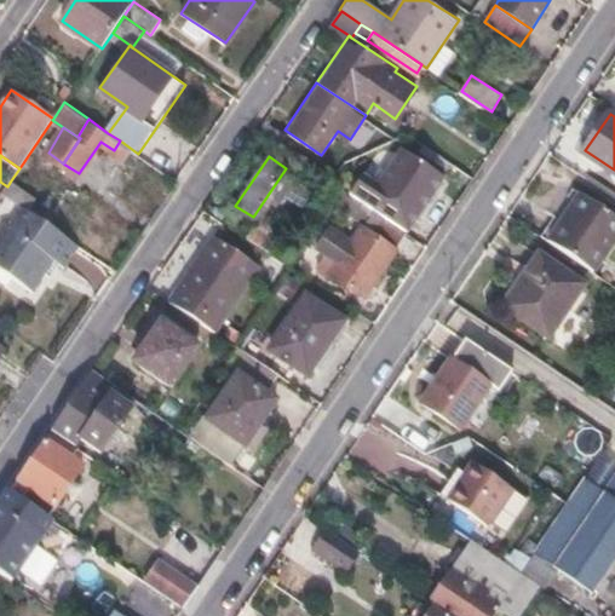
[(372,176),(357,167),(345,188),(357,196),(372,176)]
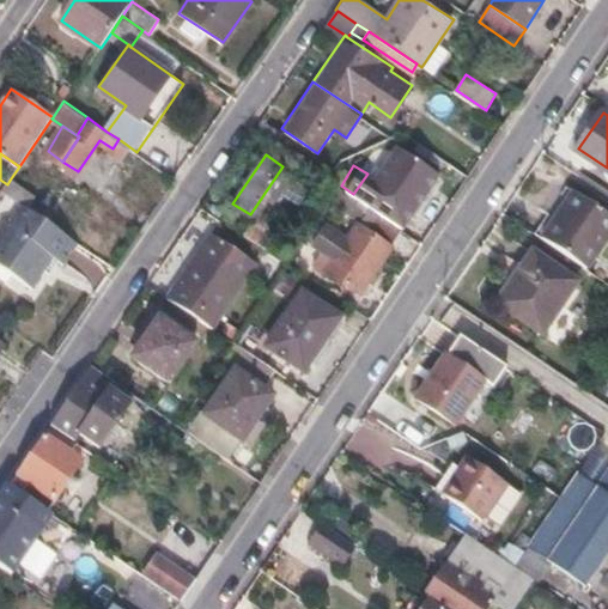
[(368,174),(353,194),(405,227),(421,200),(409,193),(406,198),(368,174)]
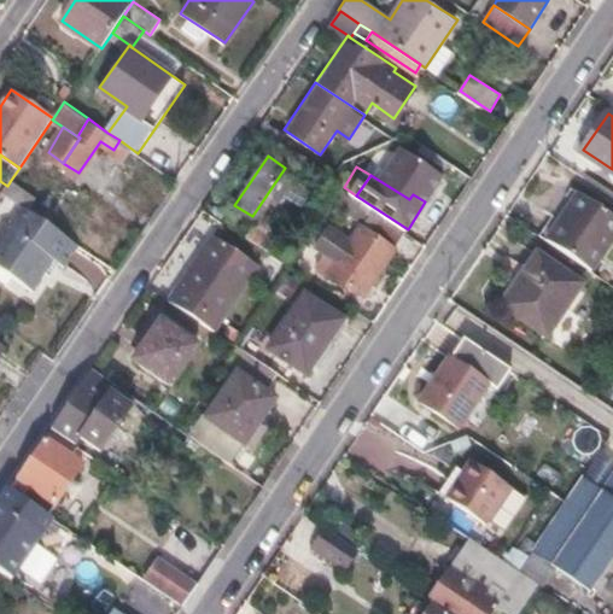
[(320,245),(328,251),(319,265),(328,272),(333,272),(365,293),(408,229),(356,196),(344,187),(343,186),(334,200),(366,221),(354,239),(333,224),(320,245)]
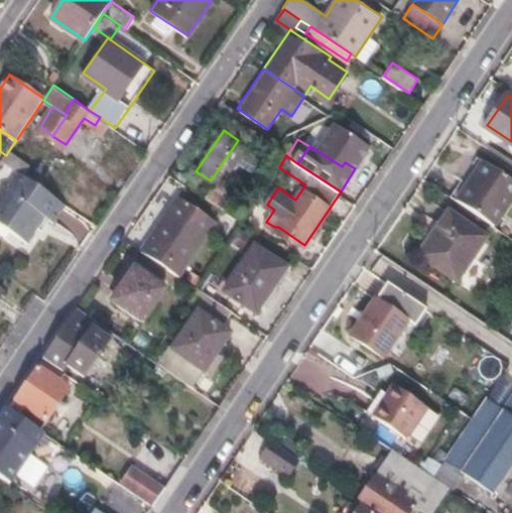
[(508,174),(485,159),(460,200),(482,215),(507,175),(508,174)]
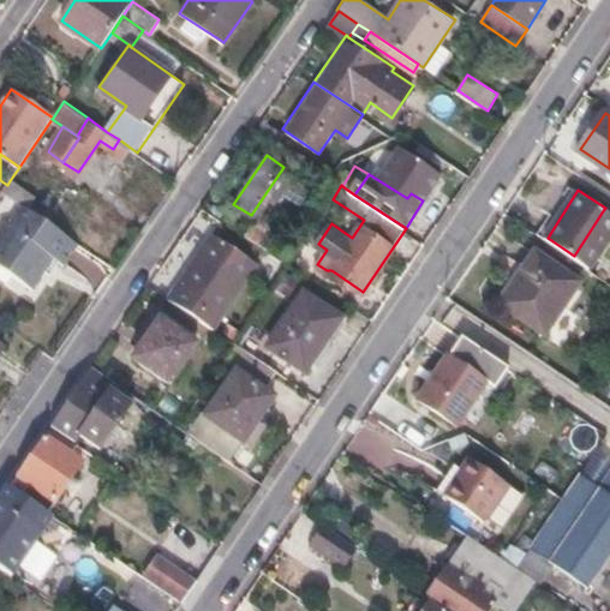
[(0,219),(0,232),(1,235),(0,237),(0,261),(35,285),(47,267),(43,263),(52,250),(65,259),(78,240),(30,208),(23,202),(12,219),(4,213),(0,219)]
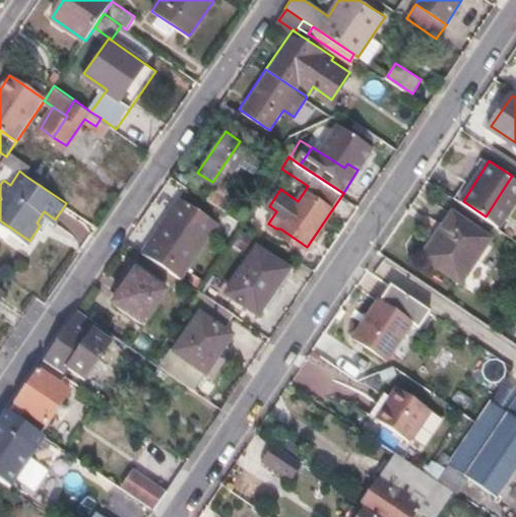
[(515,179),(511,177),(486,216),(485,218),(500,228),(515,201),(515,179)]
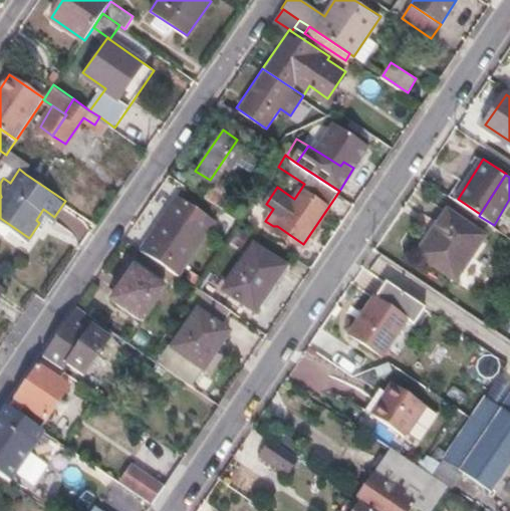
[(215,220),(177,195),(142,249),(180,274),(215,220)]
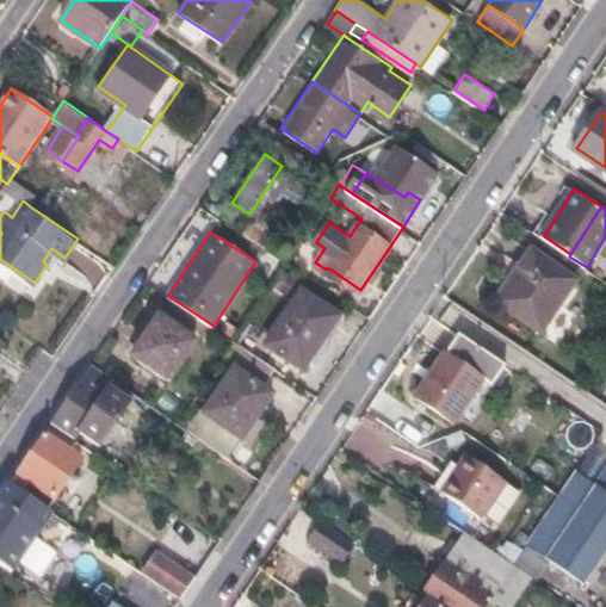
[(519,268),(509,261),(481,303),(493,310),(495,304),(527,326),(562,271),(531,251),(519,268)]
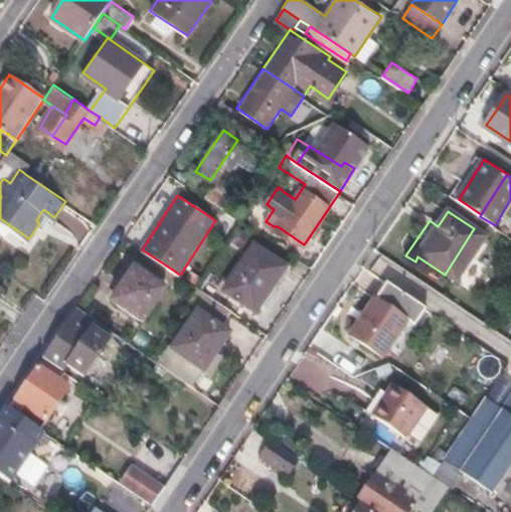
[(288,268),(254,246),(224,291),(257,312),(288,268)]
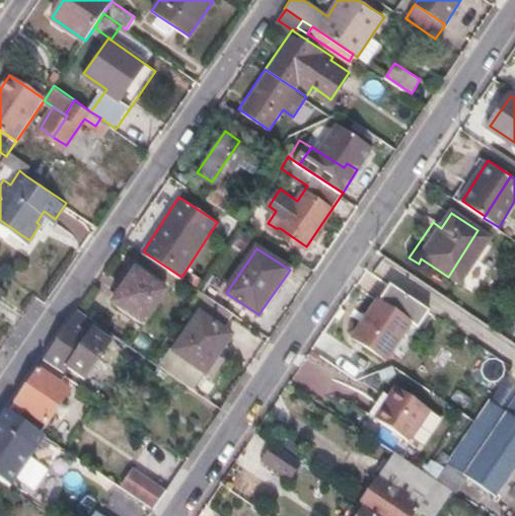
[(167,291),(137,271),(116,303),(144,323),(167,291)]
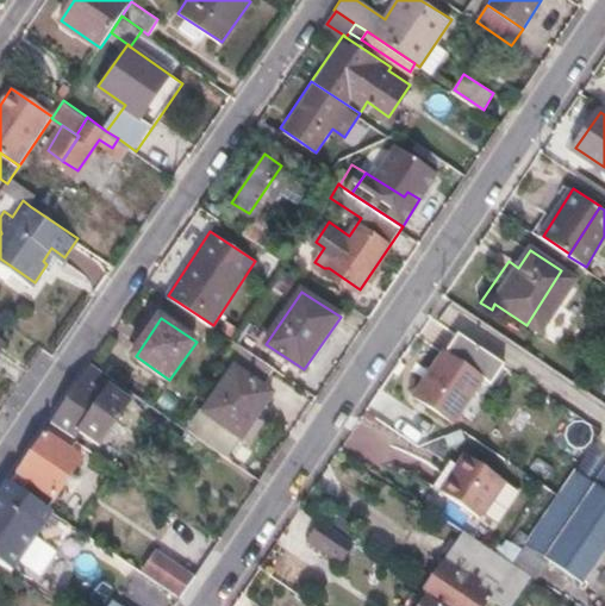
[(225,361),(235,367),(205,410),(214,417),(200,436),(231,457),(274,394),(264,387),(278,368),(238,342),(225,361)]
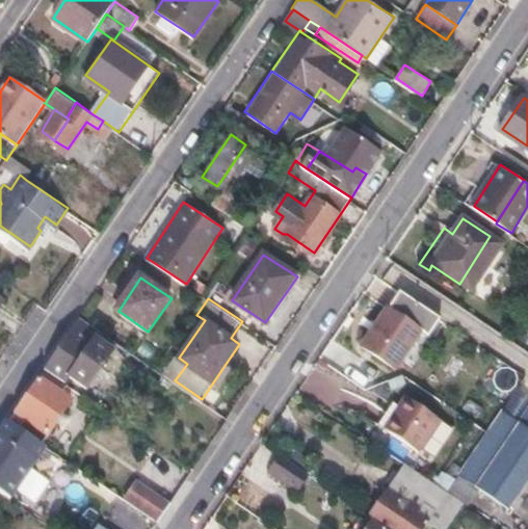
[(423,329),(390,308),(365,344),(397,368),(423,329)]
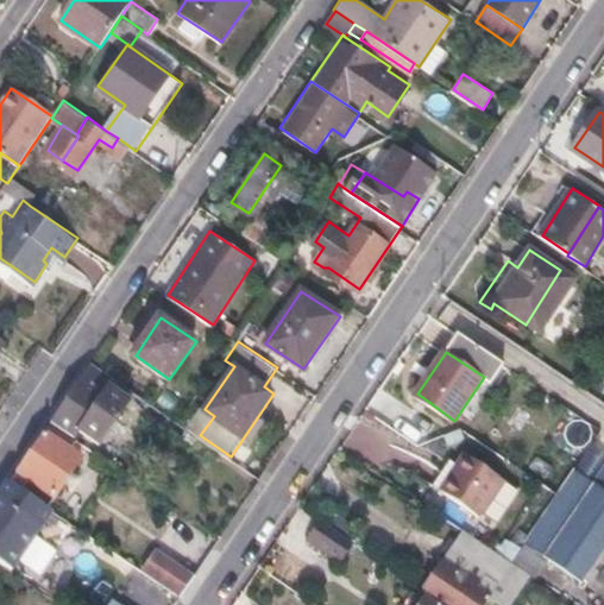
[(134,392),(90,363),(50,421),(75,438),(80,429),(101,442),(134,392)]
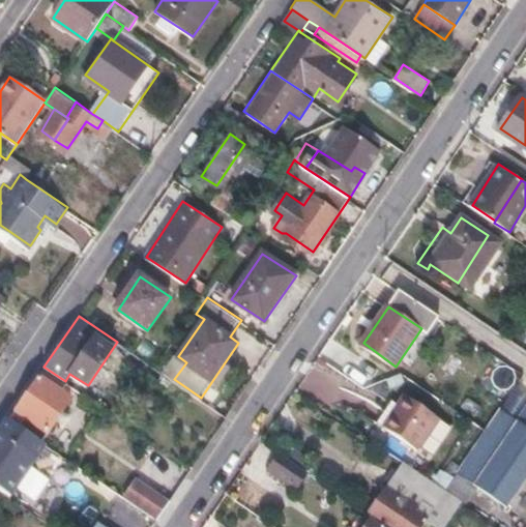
[(65,381),(44,367),(8,418),(21,426),(42,440),(71,398),(63,392),(68,383),(65,381)]
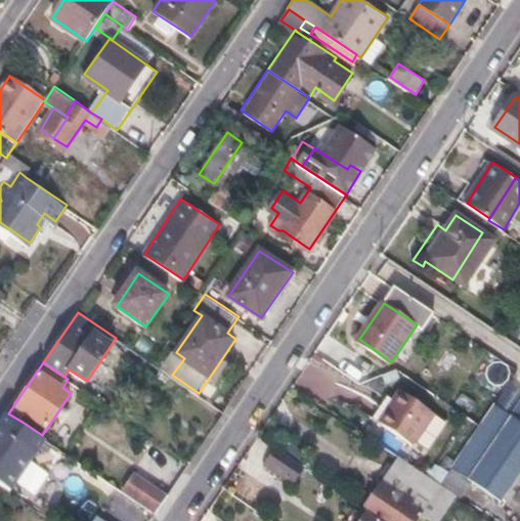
[(401,389),(381,420),(415,443),(435,411),(401,389)]
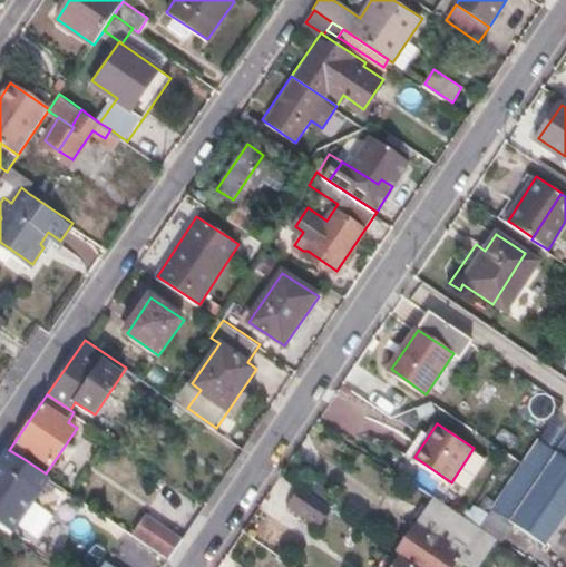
[(565,456),(539,439),(524,462),(494,507),(547,544),(565,515),(565,456)]
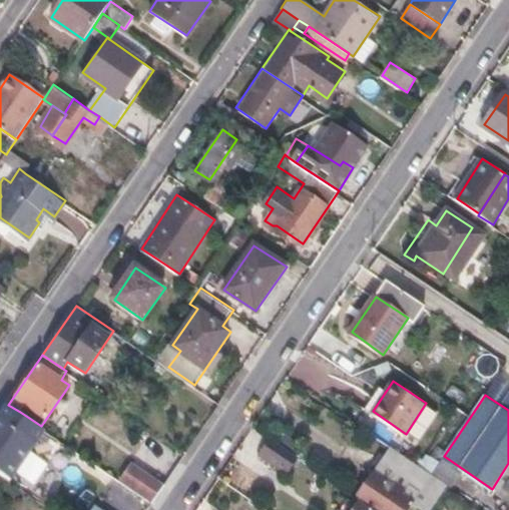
[(12,424),(0,417),(0,470),(11,478),(45,429),(41,426),(20,412),(12,424)]
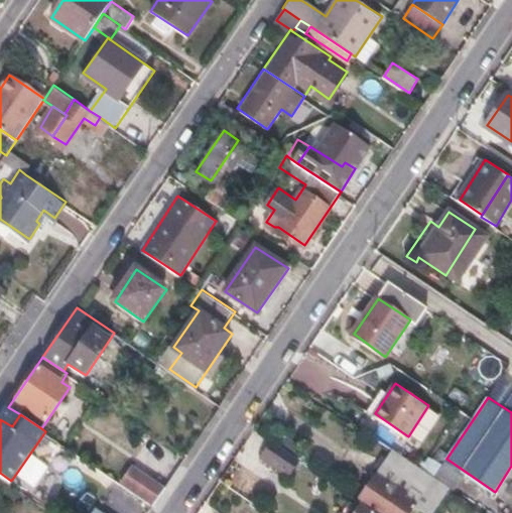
[(275,439),(265,455),(291,473),(301,457),(275,439)]
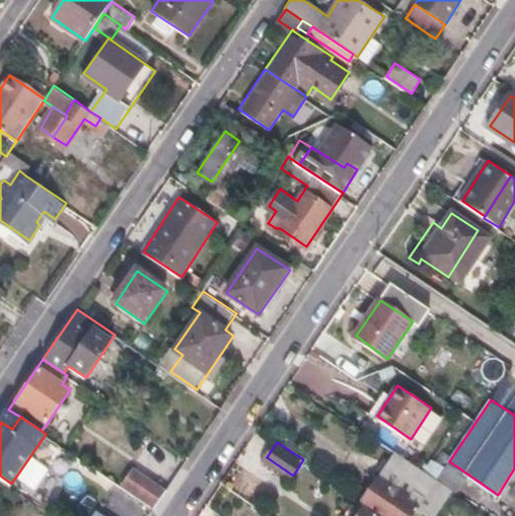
[(438,478),(409,459),(374,511),(380,515),(413,515),(429,493),(446,504),(454,491),(438,478)]
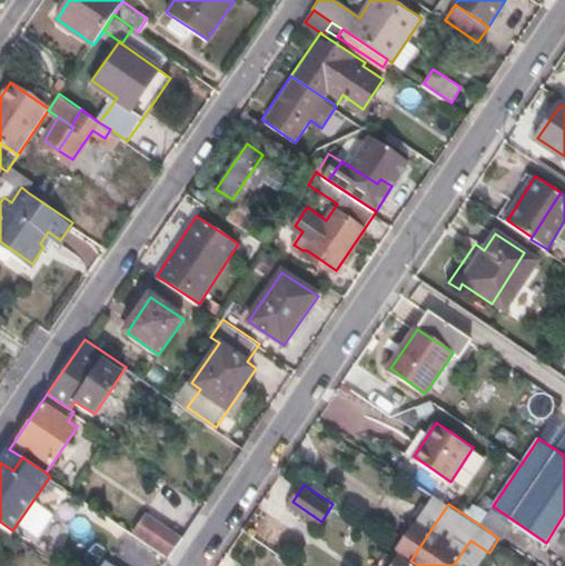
[(184,539),(158,522),(146,540),(171,558),(184,539)]
